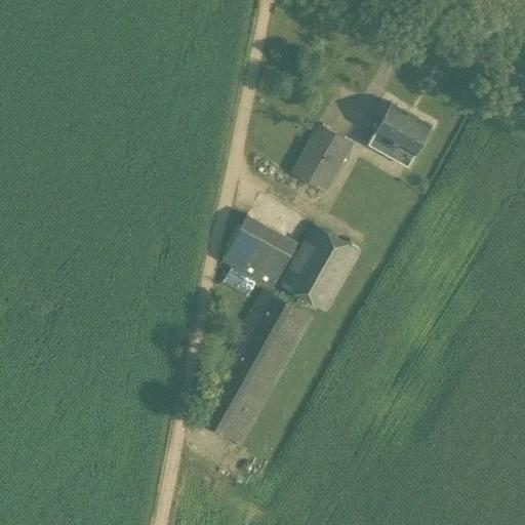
[(389,105),(369,140),(408,164),(429,125),(389,105)]
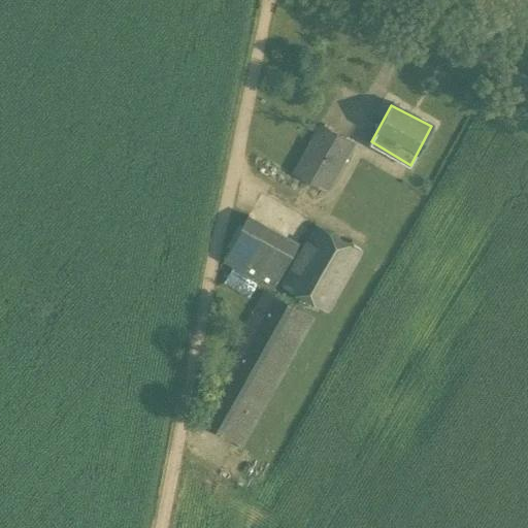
[(324,118),(320,124),(319,123),(291,173),(326,193),(354,144),(332,131),(336,124),(324,118)]
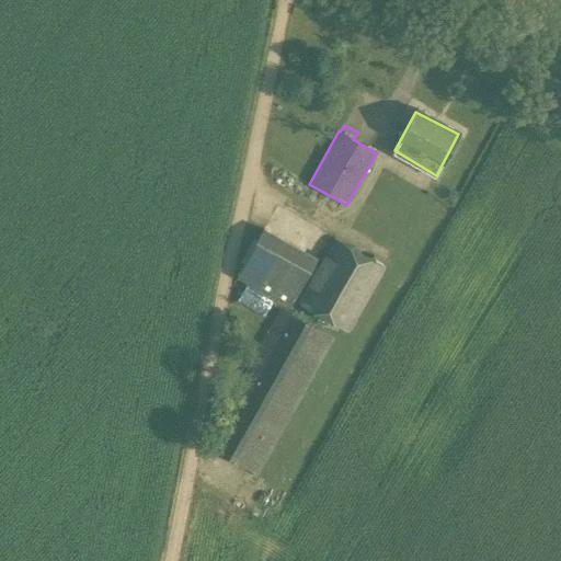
[(236,278),(289,308),(318,258),(263,227),(236,278)]
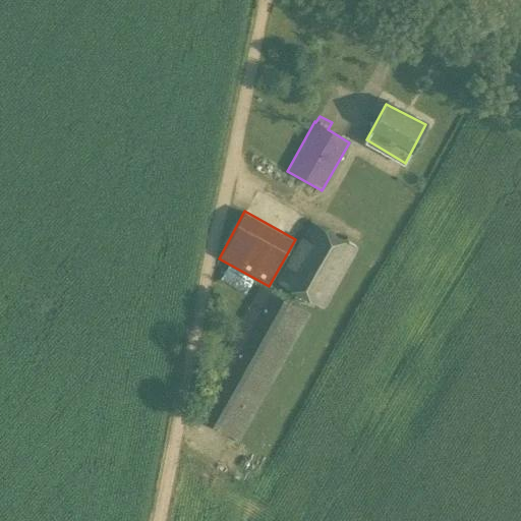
[(325,307),(357,248),(310,222),(278,282),(325,307)]
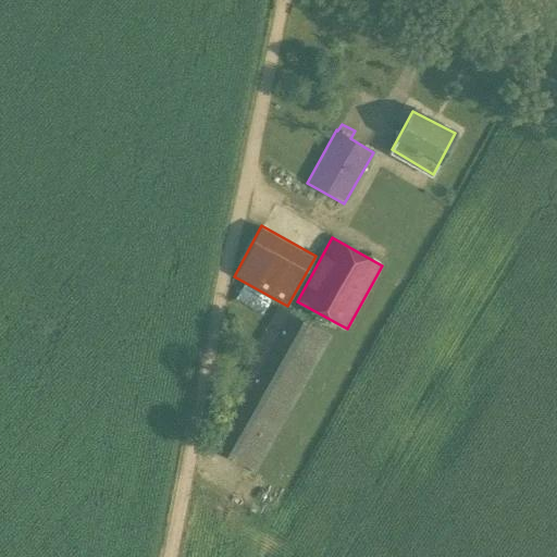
[(256,472),(332,335),(277,305),(202,442),(256,472)]
